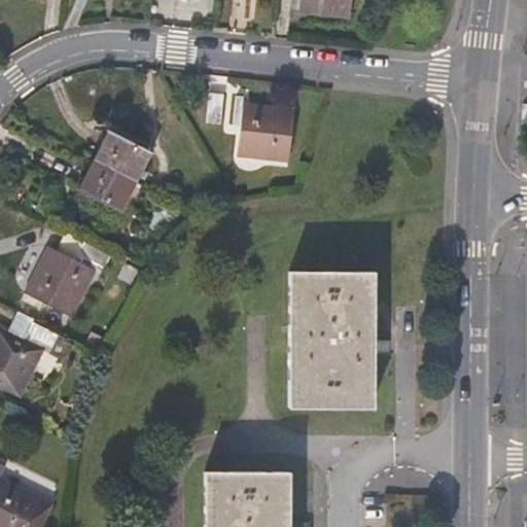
[(351,0),(299,0),(297,10),(350,15),(351,0)]
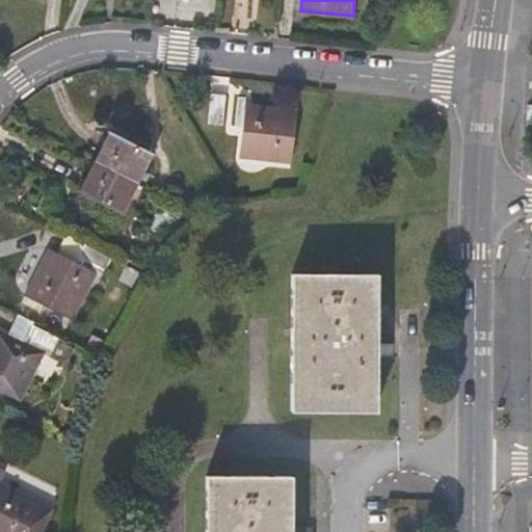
[(225,96),(212,94),(208,123),(221,125),(225,96)]
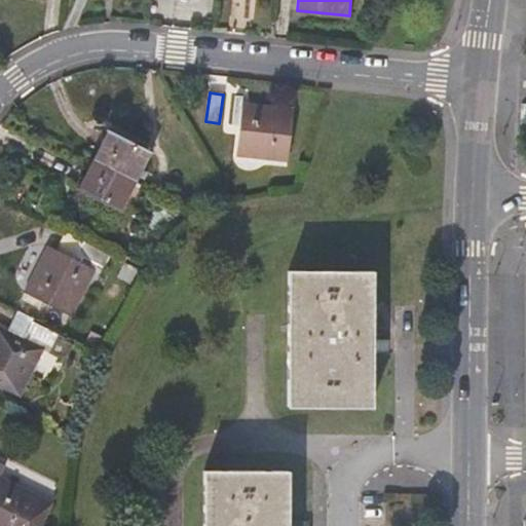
[(294,109),(242,103),(234,102),(231,125),(239,126),(236,154),(287,161),(294,109)]
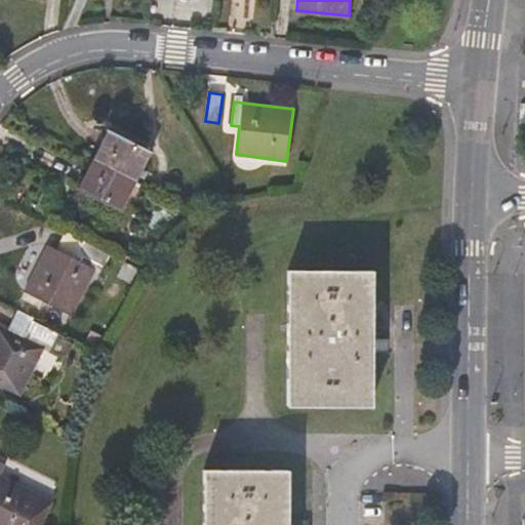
[(153,152),(108,129),(92,159),(137,182),(153,152)]
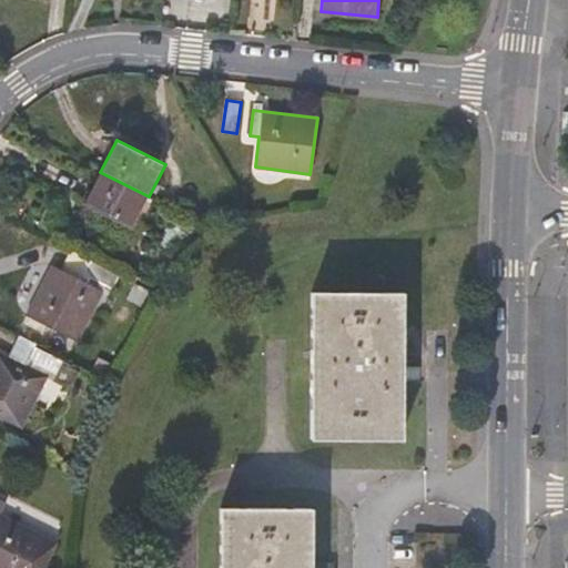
[(149,196),(100,172),(83,205),(132,230),(143,209),(149,196)]
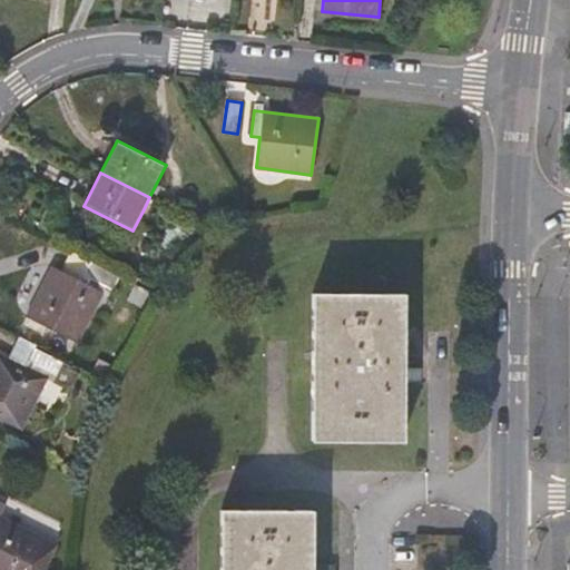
[(157,200),(149,197),(144,209),(150,214),(157,200)]
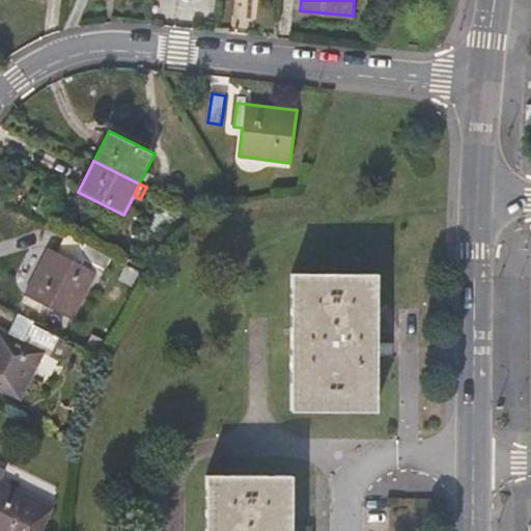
[(137,271),(67,235),(58,254),(48,249),(25,296),(67,316),(90,271),(128,288),(137,271)]
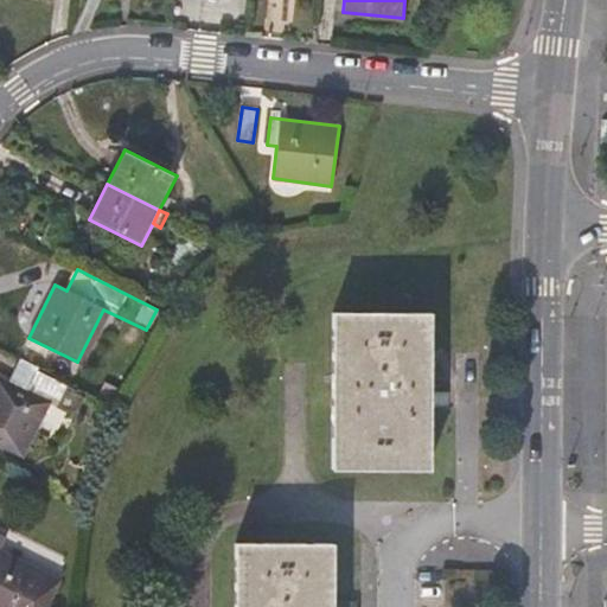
[(430,313),(333,313),(331,468),(385,468),(429,468),(430,313)]
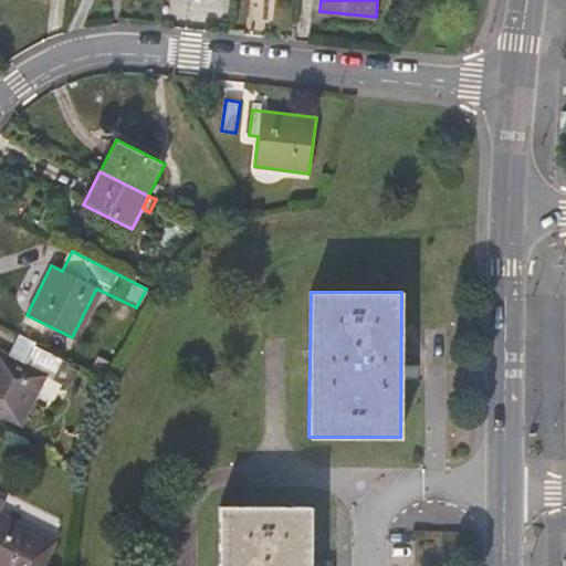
[(65,358),(19,335),(8,356),(0,352),(0,415),(21,426),(46,376),(54,379),(65,358)]
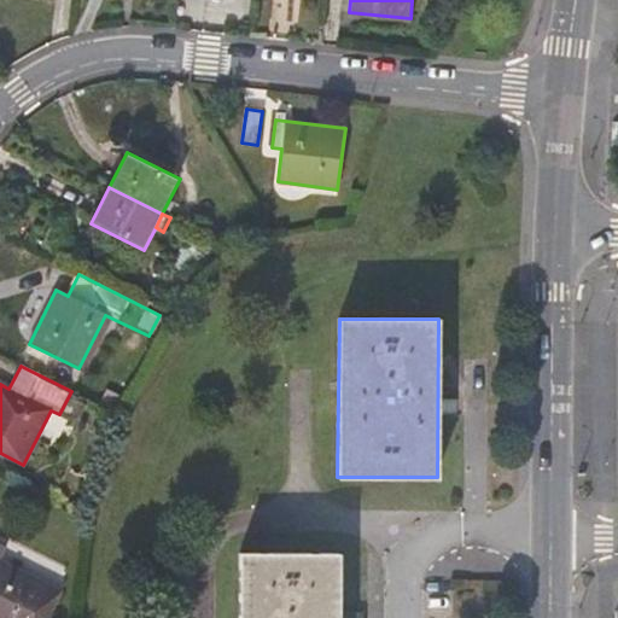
[(47,617),(62,589),(16,567),(22,554),(0,543),(0,617),(47,617)]
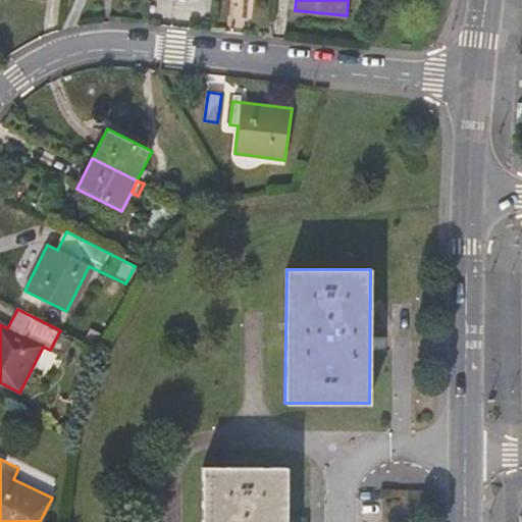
[(203,466),(202,521),(284,521),(285,467),(203,466)]
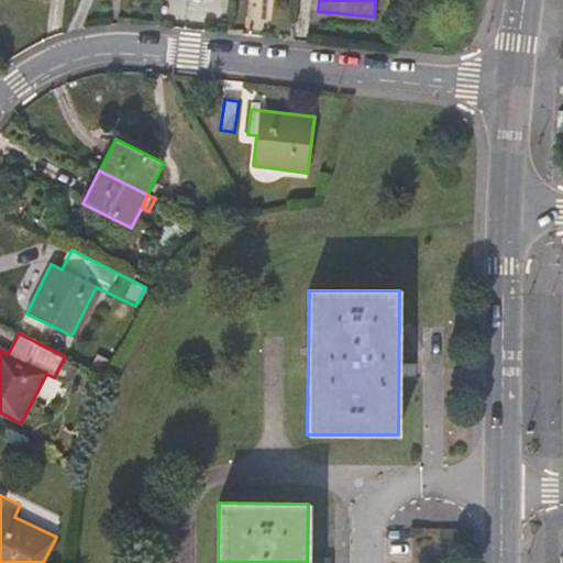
All buildings are outlined.
